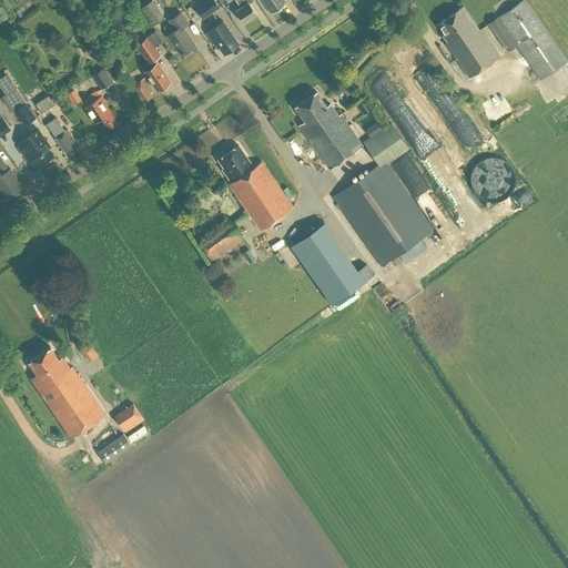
[(146,0),(140,4),(152,23),(164,16),(153,0),(146,0)]
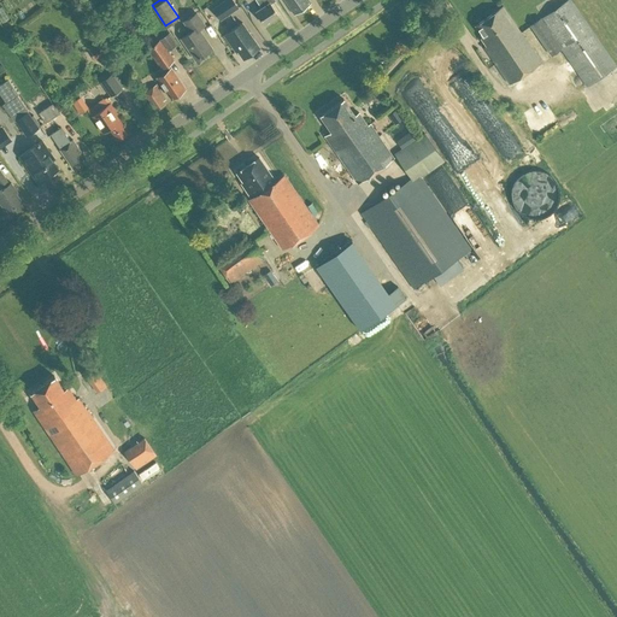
[(236,6),(231,0),(221,0),(211,7),(218,18),(236,6)]
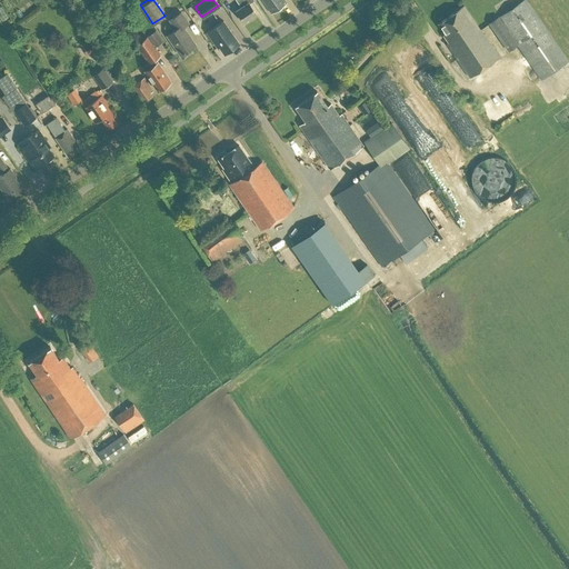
[(237,11),(245,23),(257,16),(250,3),(253,1),(252,0),(236,0),(241,8),(237,11)]
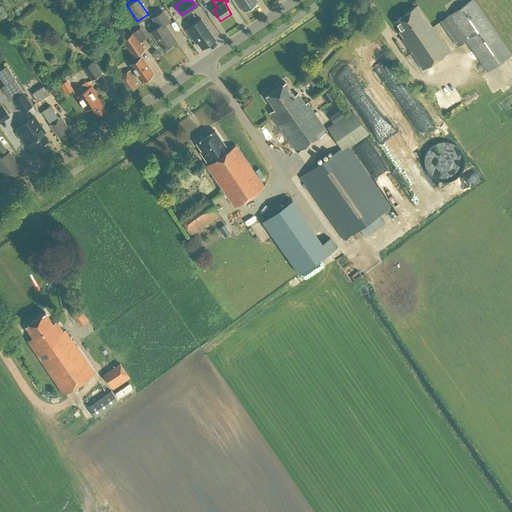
[(235,0),(244,12),(257,3),(255,0),(235,0)]
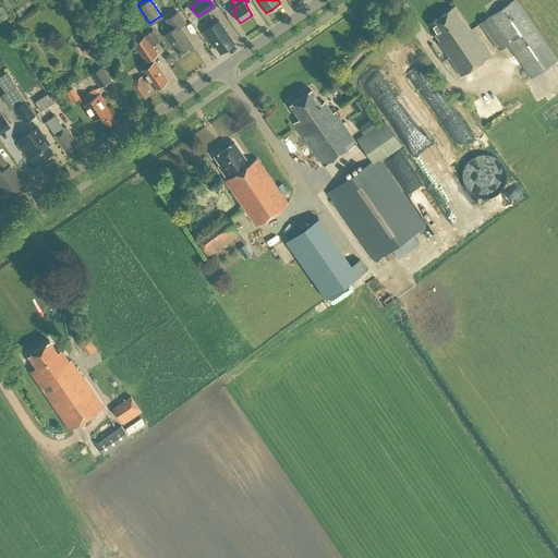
[(557,59),(516,0),(512,0),(488,16),(480,23),(498,49),(508,44),(531,77),(557,59)]
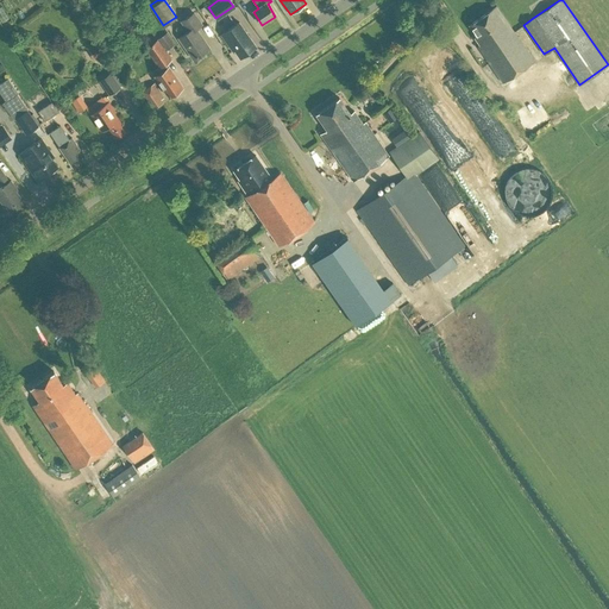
[(477,36),(475,37),(479,45),(478,46),(496,73),(495,74),(496,75),(497,75),(503,83),(534,62),(514,32),(496,6),(469,25),(477,36)]
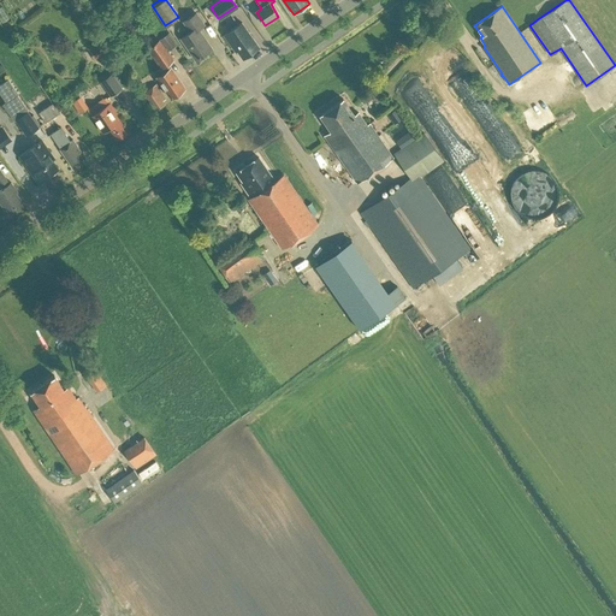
[(181,39),(195,60),(212,49),(199,30),(205,25),(196,12),(182,22),(189,33),(181,39)]
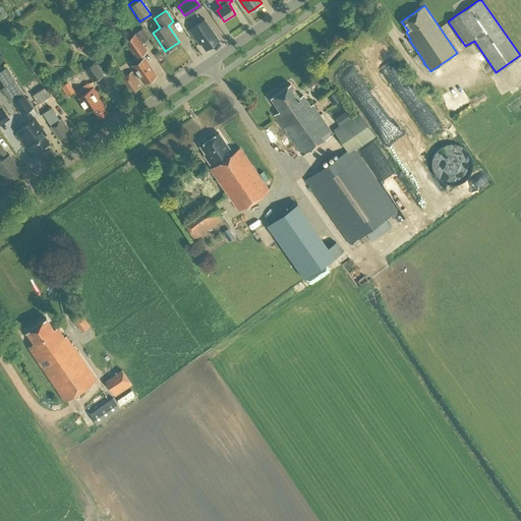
[(200,43),(206,50),(219,40),(205,18),(189,30),(198,44),(200,43)]
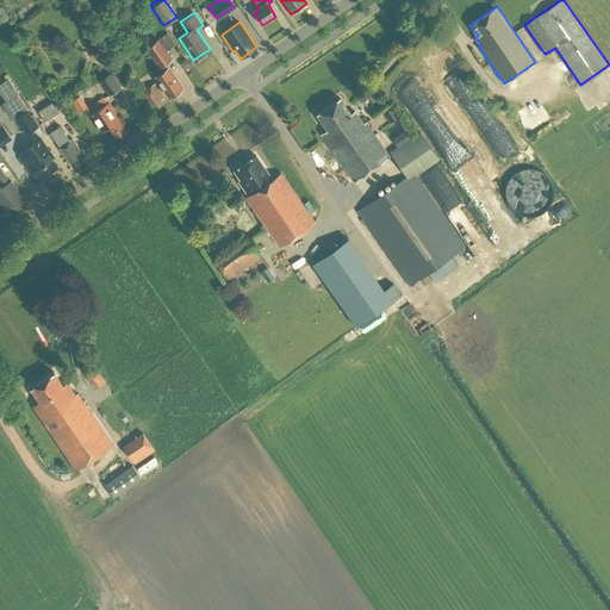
[(155,76),(169,97),(182,87),(169,68),(168,68),(165,64),(172,60),(166,51),(174,44),(167,35),(159,41),(157,39),(145,48),(161,69),(156,73),(157,75),(155,76)]
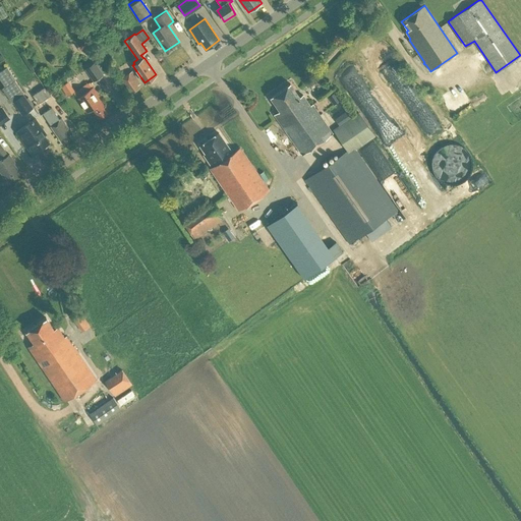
[(74,42),(77,51),(88,47),(84,39),(74,42)]
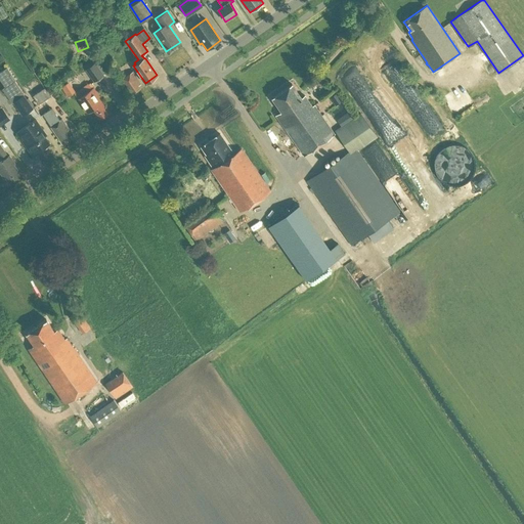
[(83,69),(93,83),(108,73),(98,58),(83,69)]
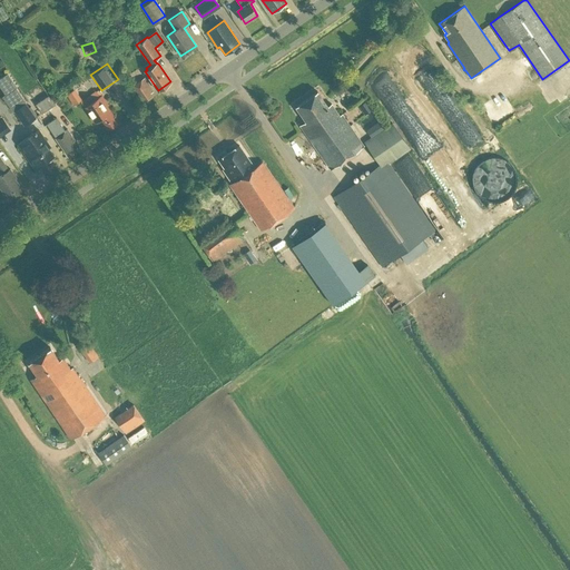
[(0,87),(5,95),(17,87),(8,72),(0,77),(0,87)]
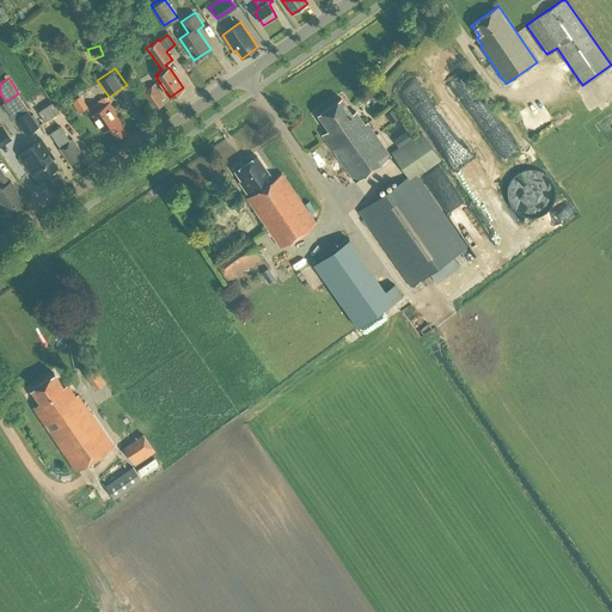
[(142,92),(154,109),(163,103),(161,101),(164,98),(154,84),(142,92)]
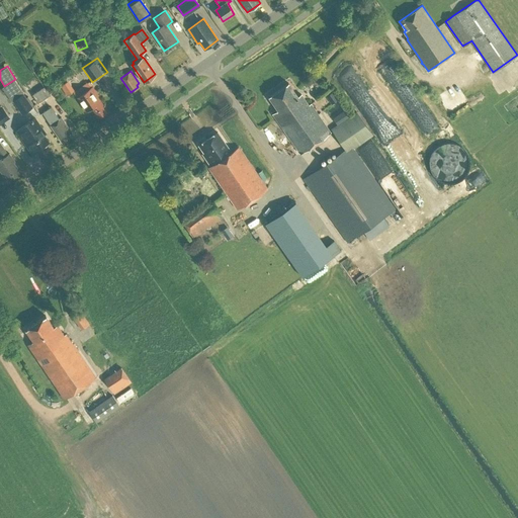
[(63,83),(66,93),(74,91),(71,81),(63,83)]
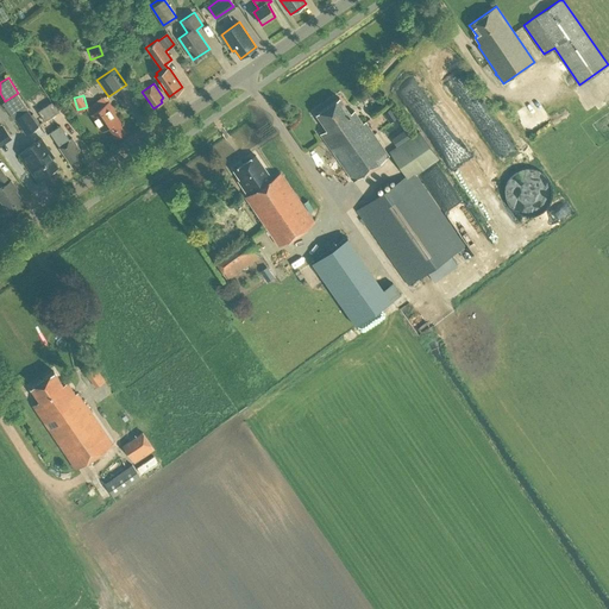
[(320,133),(352,180),(385,157),(380,146),(365,121),(363,124),(353,111),(350,113),(339,96),(315,113),(326,130),(320,133)]
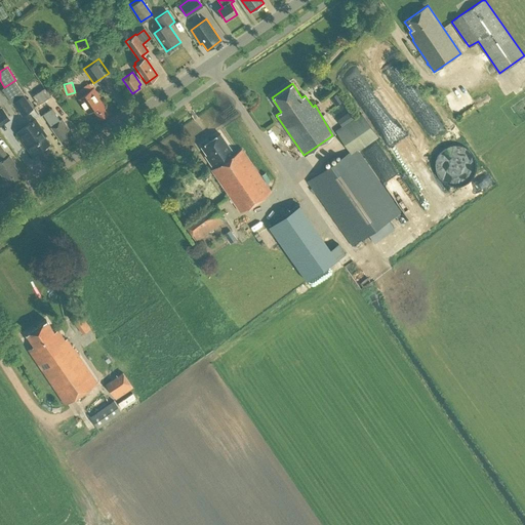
[(38,105),(50,96),(44,88),(33,96),(38,105)]
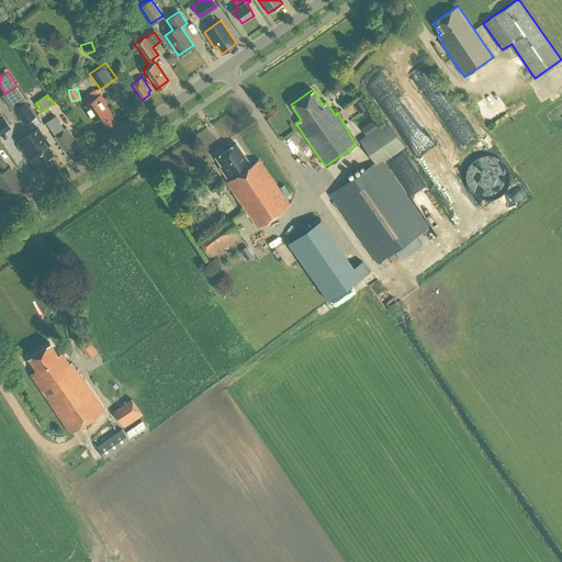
[(82,107),(92,120),(94,120),(100,116),(107,127),(115,122),(111,114),(112,113),(105,104),(107,103),(100,94),(82,107)]
